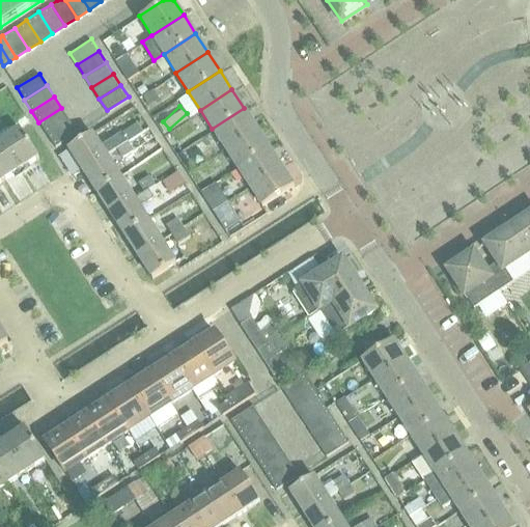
[(46,134),(68,119),(61,108),(38,122),(46,134)]
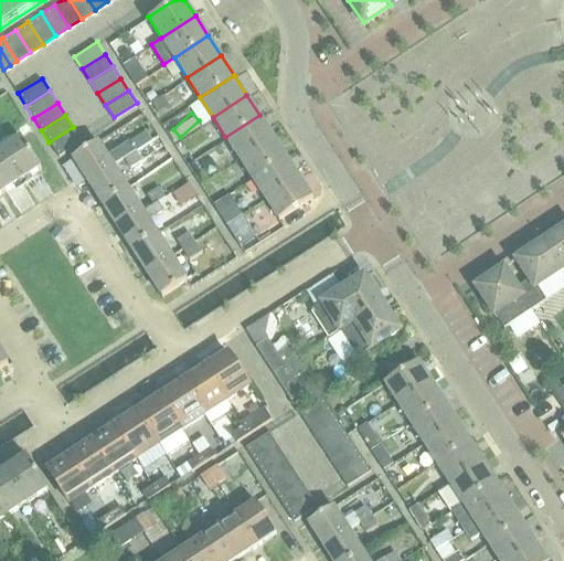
[(225,137),(238,157),(273,135),(259,115),(225,137)]
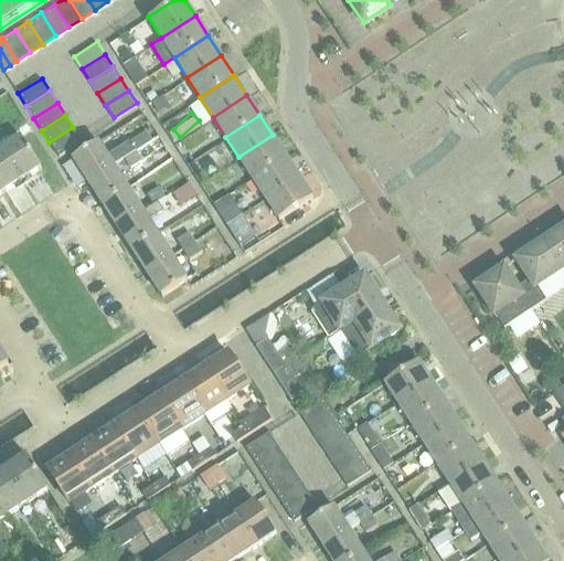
[(49,143),(57,155),(81,140),(73,127),(49,143)]
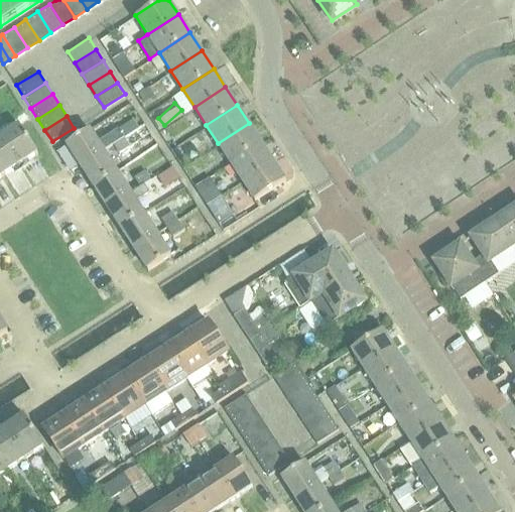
[(18,123),(1,134),(19,162),(36,151),(18,123)]
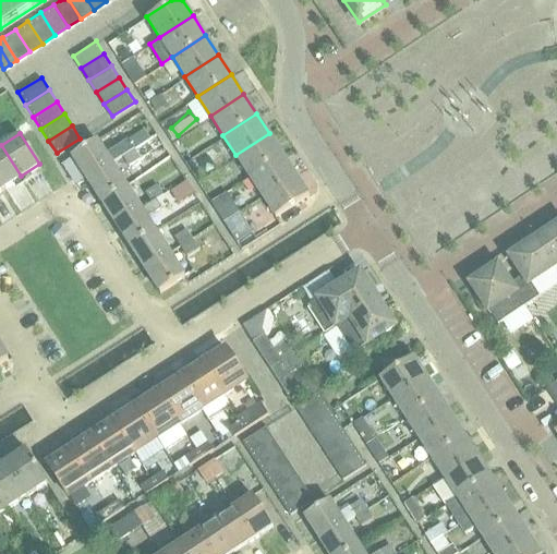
[(235,155),(249,175),(282,153),(269,133),(235,155)]
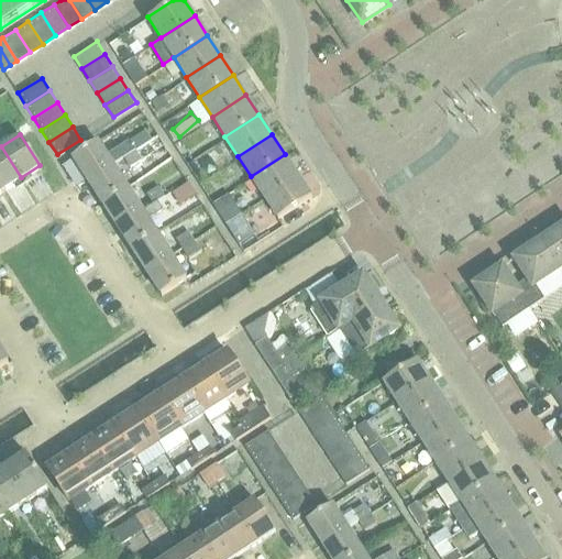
[(86,181),(122,157),(133,150),(127,140),(105,154),(96,141),(70,157),(86,181)]
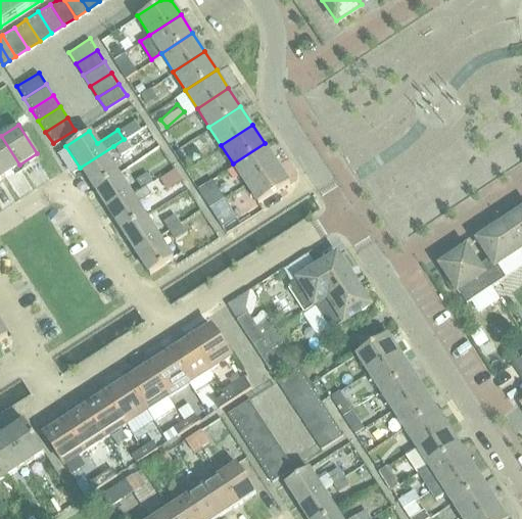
[(1,136),(0,137),(0,173),(2,176),(19,164),(1,136)]
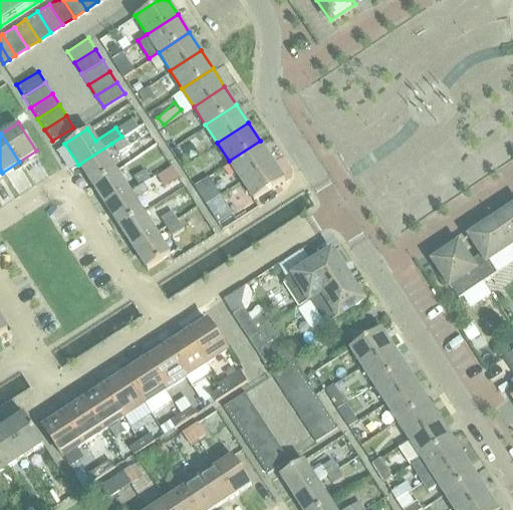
[(111,144),(110,144),(115,153),(127,146),(121,137),(111,144)]
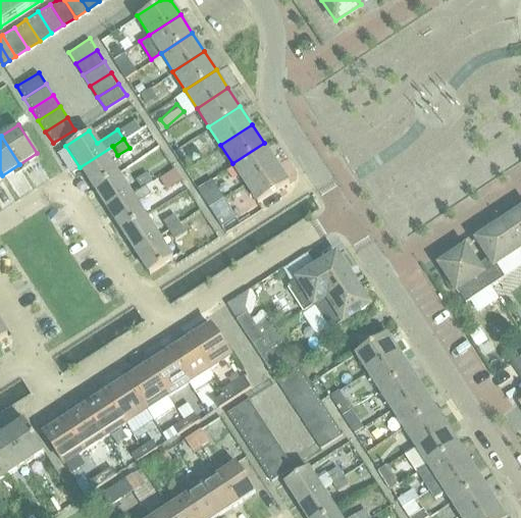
[(232,163),(245,182),(275,161),(264,143),(232,163)]
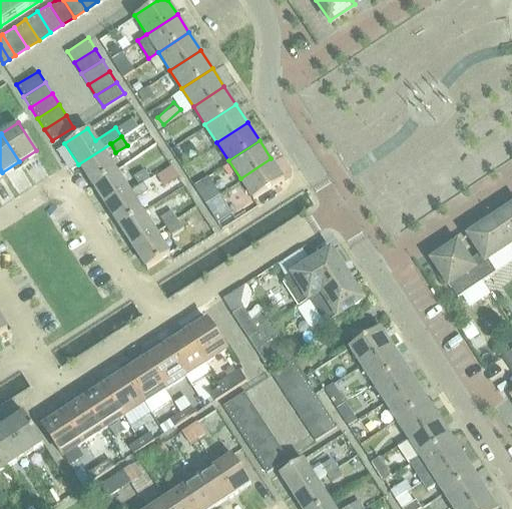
[(101,149),(78,164),(91,184),(114,169),(101,149)]
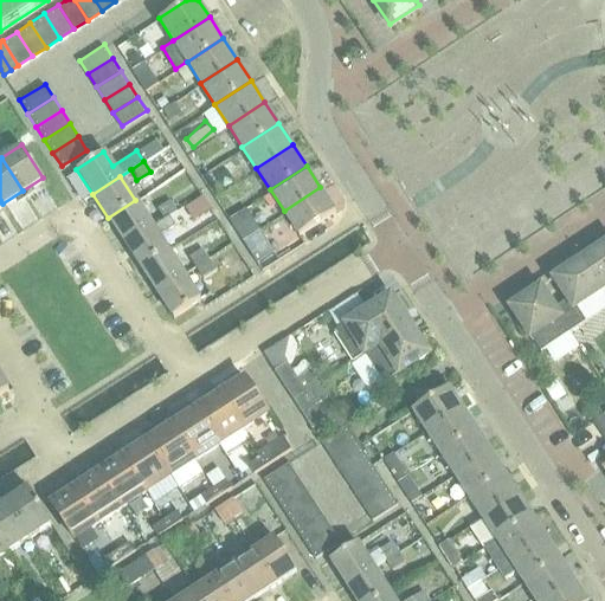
[(320,187),(284,211),(298,233),(334,209),(320,187)]
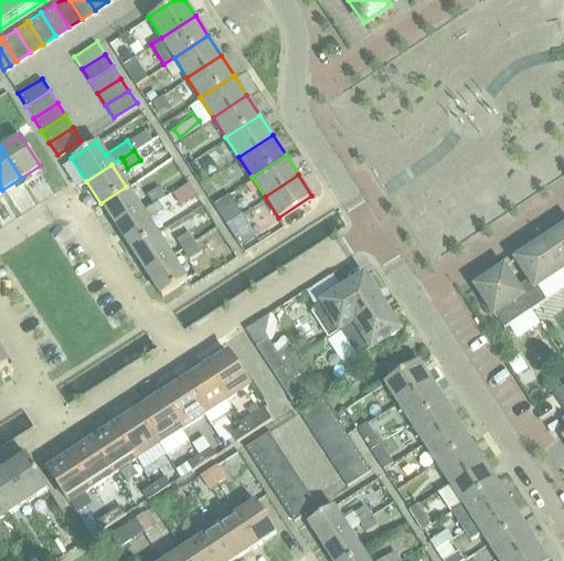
[(100,203),(116,226),(141,209),(126,187),(100,203)]
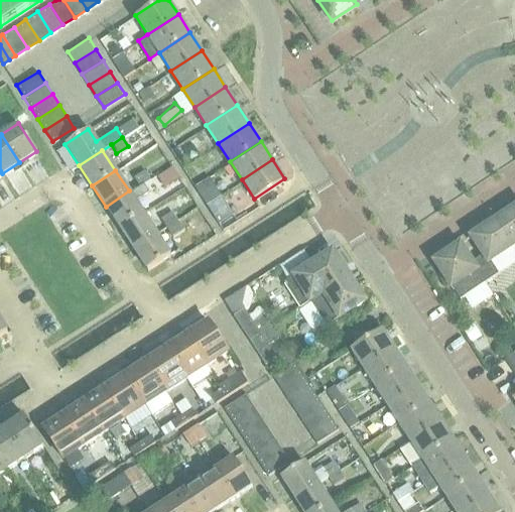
[(134,200),(148,190),(142,182),(129,190),(106,207),(120,228),(143,213),(134,200)]
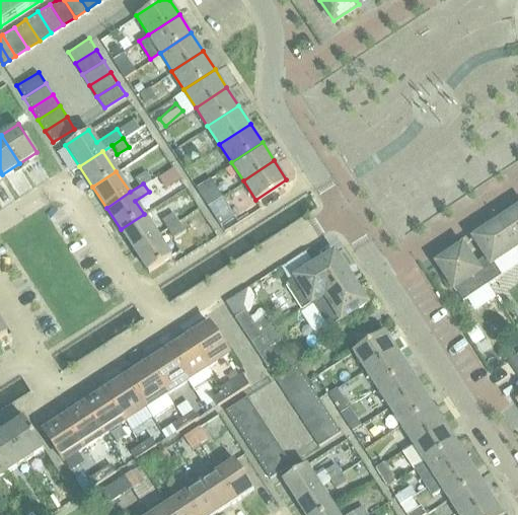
[(517,207),(499,220),(515,245),(517,243),(517,207)]
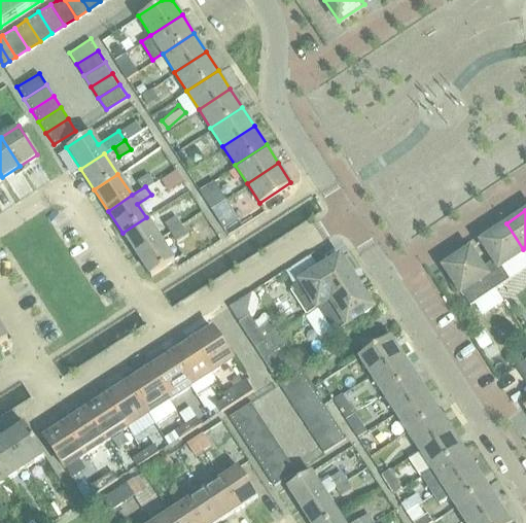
[(164,222),(170,231),(180,224),(174,215),(164,222)]
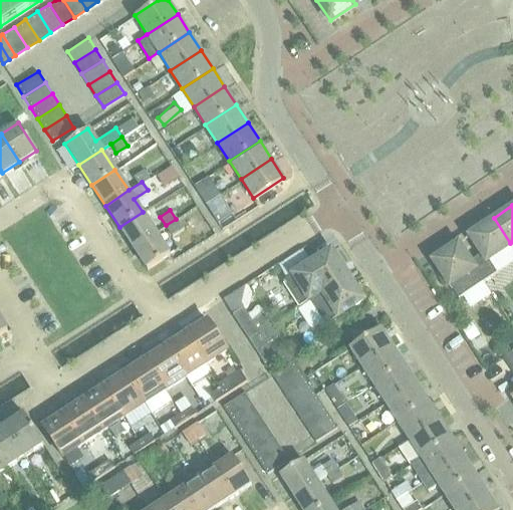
[(119,227),(133,247),(156,232),(143,212),(119,227)]
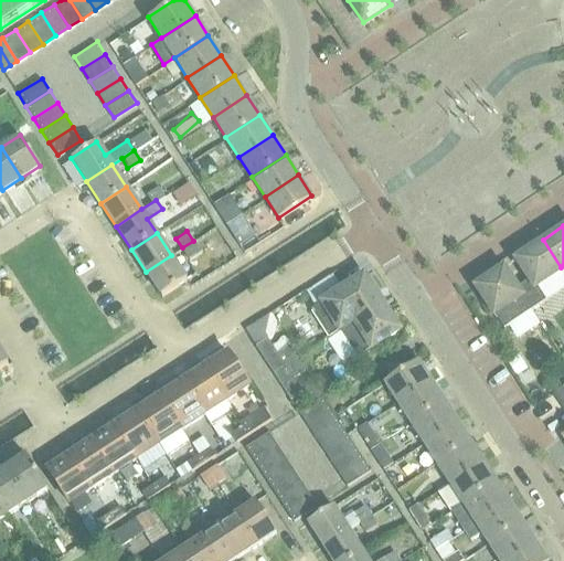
[(529,277),(517,286),(530,308),(545,298),(536,284),(561,267),(543,240),(515,258),(529,277)]
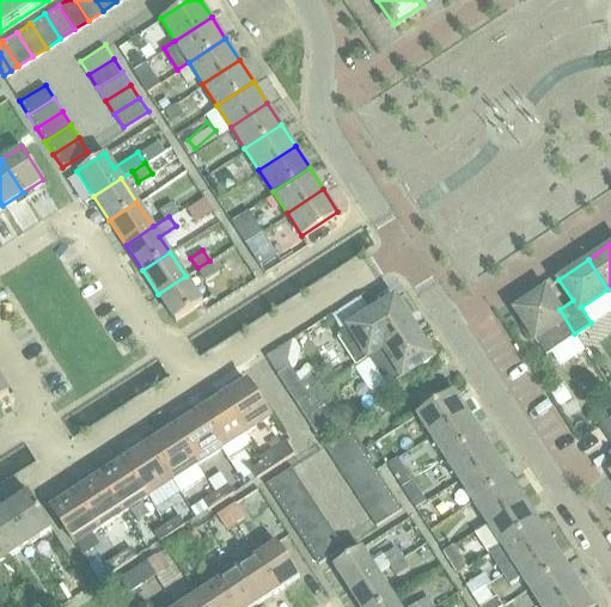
[(209,261),(197,268),(205,279),(217,271),(209,261)]
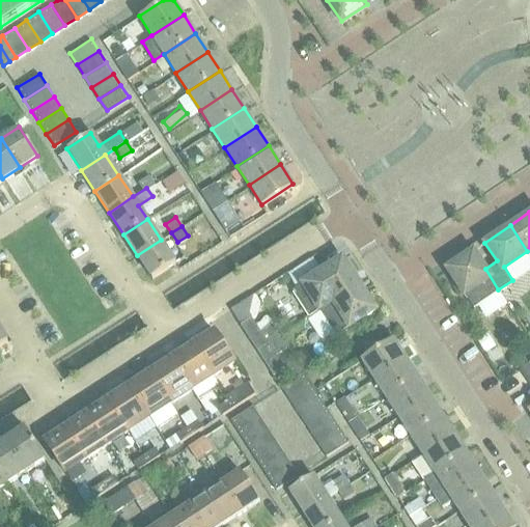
[(161,240),(137,255),(151,277),(175,261),(161,240)]
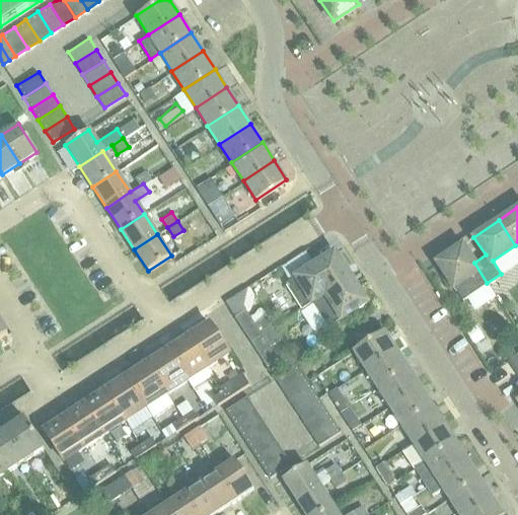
[(462,299),(487,283),(474,263),(462,244),(437,262),(462,299)]
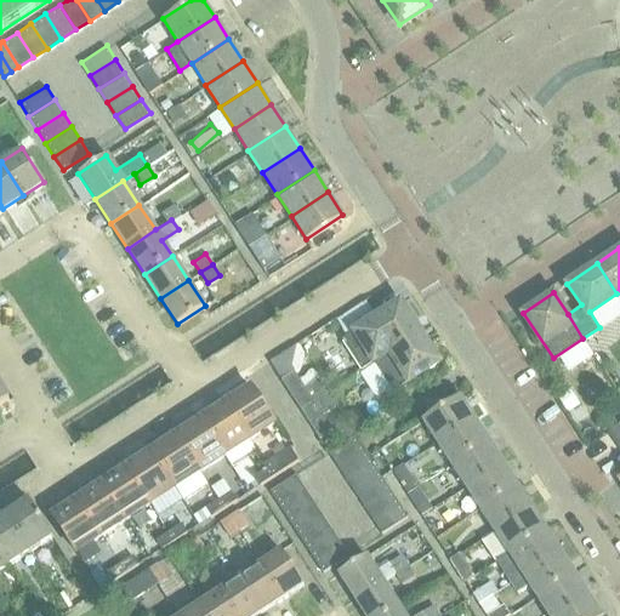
[(360,369),(373,360),(419,330),(400,301),(341,338),(360,369)]
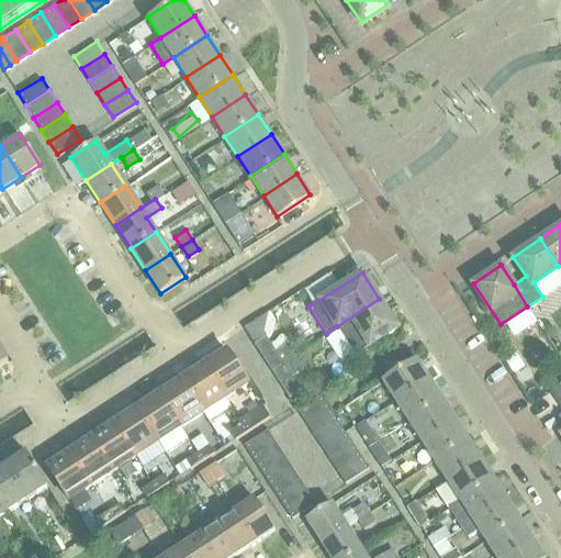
[(379,299),(337,326),(355,354),(396,326),(379,299)]
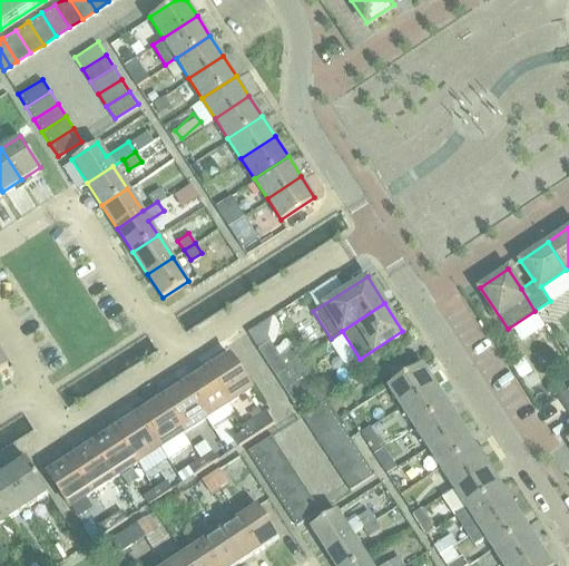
[(257,347),(275,374),(298,359),(291,345),(278,353),(270,339),(276,323),(271,315),(246,330),(257,347)]
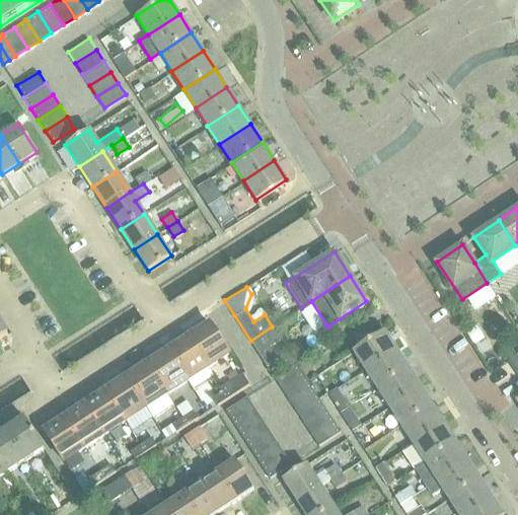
[(210,322),(189,337),(207,366),(228,352),(210,322)]
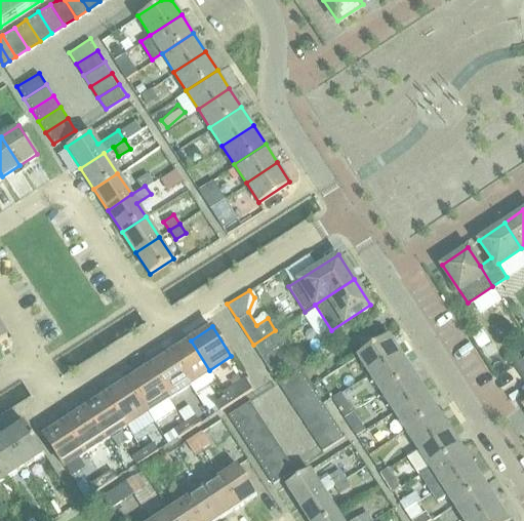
[(476,331),(481,345),(493,341),(488,326),(476,331)]
